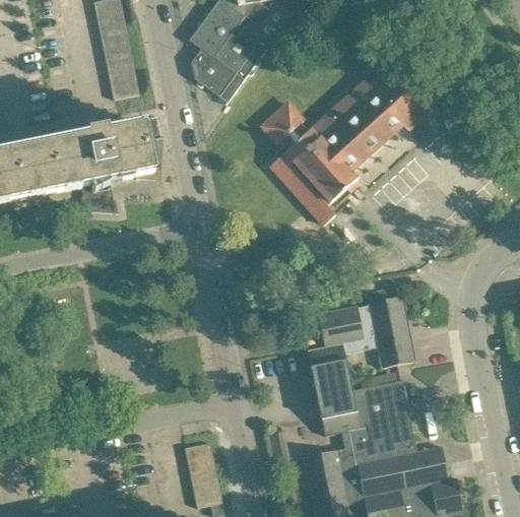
[(114,99),(139,93),(122,10),(119,0),(100,0),(94,1),(114,99)]
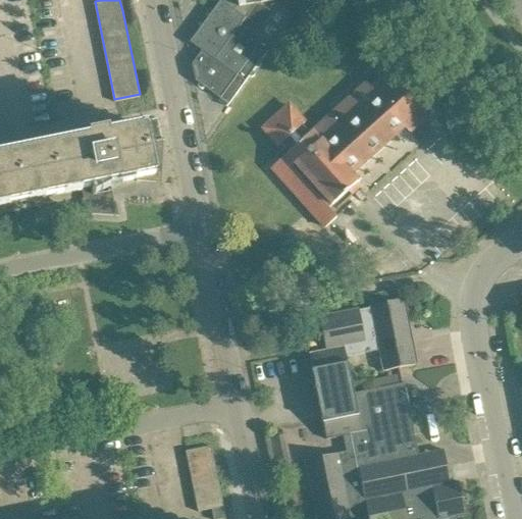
[(284,27),(283,26),(295,10),(294,10),(293,12),(276,0),(223,0),(219,0),(215,5),(240,23),(270,45),(280,31),(281,31),(282,32),(283,31),(284,31),(284,30),(284,29),(284,28),(284,27)]
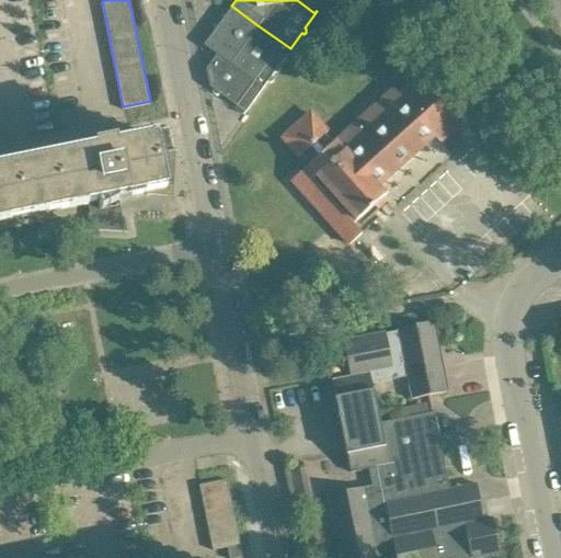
[(279,64),(290,48),(258,25),(231,6),(204,43),(217,52),(206,67),(209,83),(244,109),(242,111),(243,112),(274,69),(275,70),(277,70),(278,70),(279,69),(281,68),(281,67),(281,66),(279,64)]
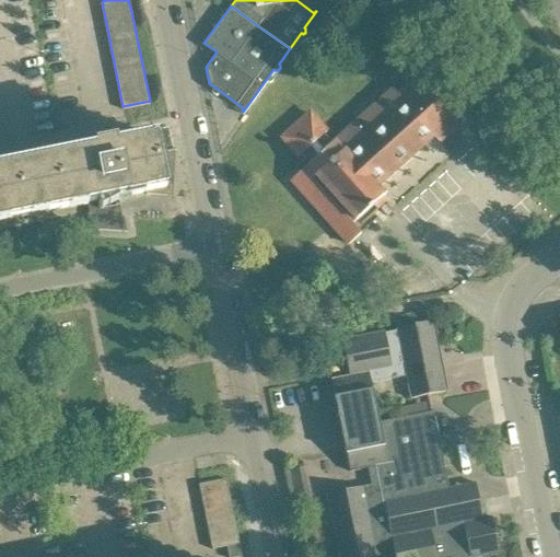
[(310,161),(291,177),(349,242),(361,231),(352,221),(387,189),(385,188),(382,190),(376,184),(375,184),(405,159),(433,132),(439,139),(461,119),(457,117),(470,105),(475,105),(475,103),(470,103),(438,66),(438,62),(435,62),(435,66),(422,78),(418,73),(397,91),(394,88),(394,84),(392,84),(392,86),(331,140),(324,131),(326,129),(310,111),(282,136),(299,153),(302,151),(310,161)]
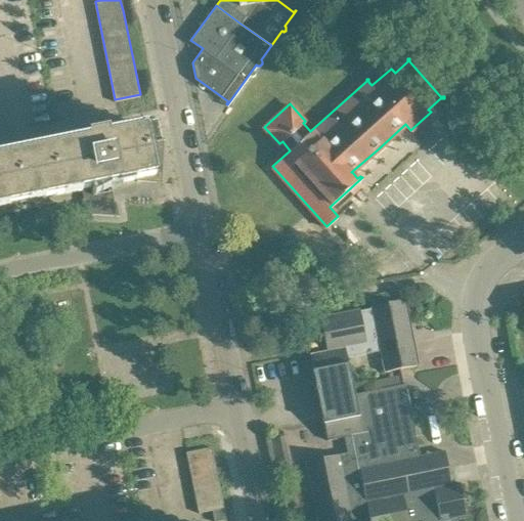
[(135,176),(136,179),(137,179),(137,176),(156,172),(151,156),(153,140),(165,138),(164,137),(162,137),(158,116),(138,120),(139,128),(0,156),(0,203),(81,187),(86,212),(119,214),(116,200),(114,200),(111,181),(135,176)]
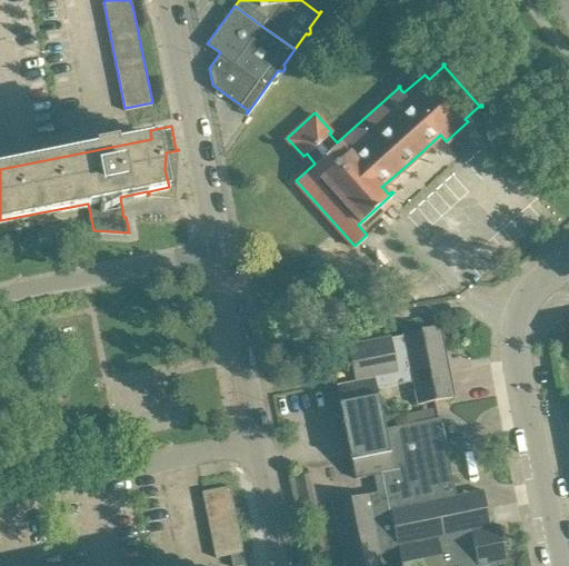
[(375,378),(376,387),(411,379),(416,401),(455,395),(440,324),(402,331),(402,334),(391,336),(390,334),(348,343),(355,378),(356,381),(375,378)]
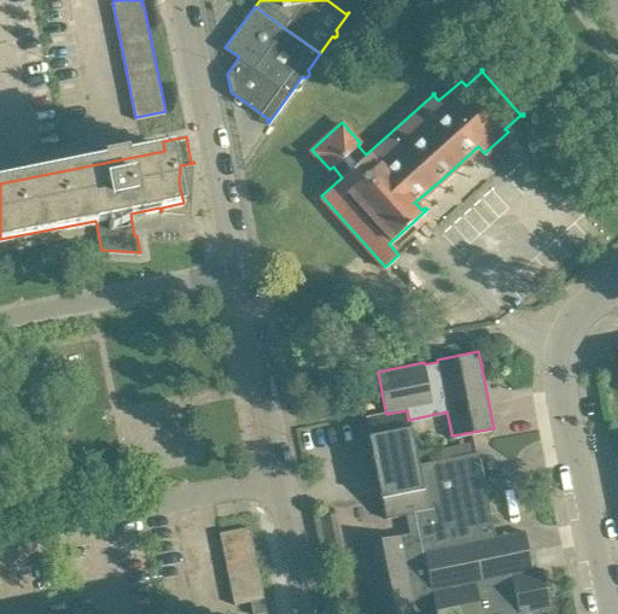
[(418,463),(408,420),(407,410),(386,414),(385,410),(366,415),(385,516),(406,513),(409,531),(348,544),(348,545),(361,543),(374,613),(414,613),(455,606),(456,613),(541,613),(541,609),(551,608),(542,567),(532,568),(524,528),(495,534),(478,451),(418,463)]
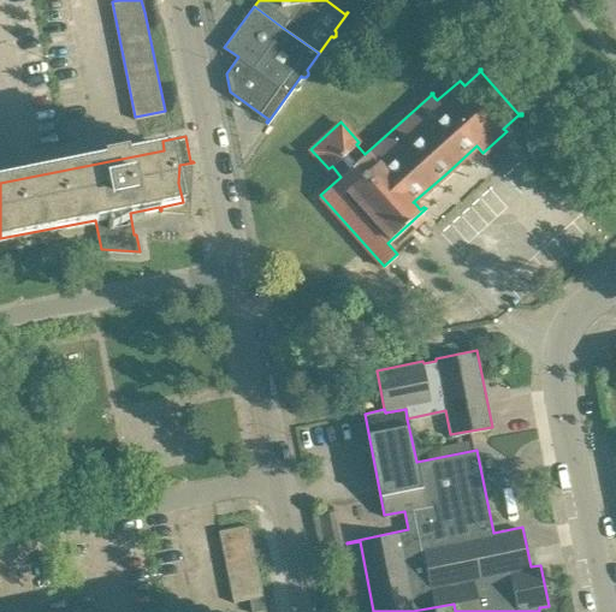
[(219,529),(223,544),(252,538),(249,523),(219,529)]
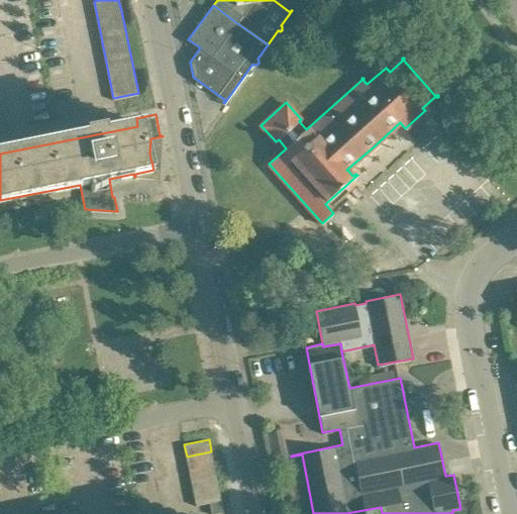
[(187,456),(189,469),(213,464),(211,451),(187,456)]
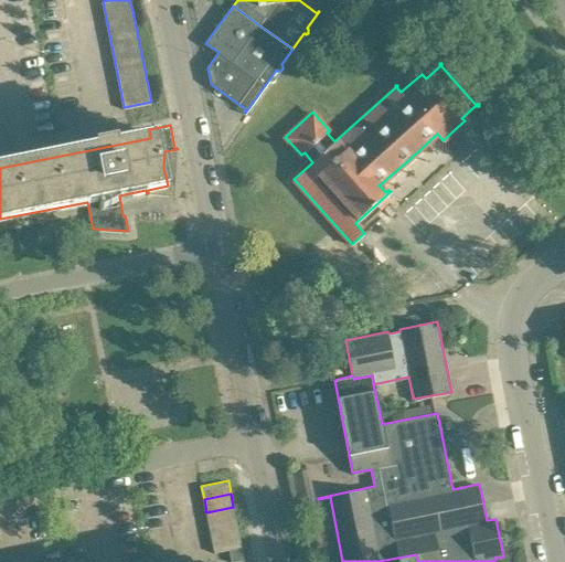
[(206,512),(209,526),(236,520),(233,507),(206,512)]
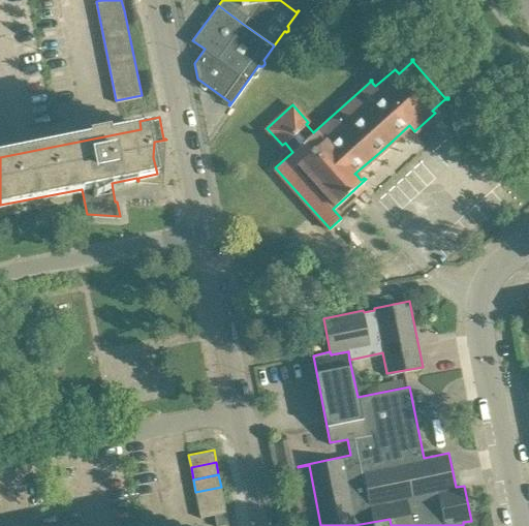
[(195,492),(198,504),(223,499),(221,487),(195,492)]
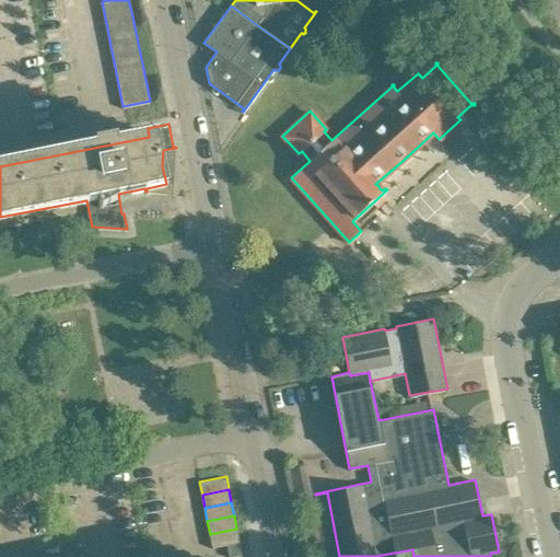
[(212,547),(226,544),(238,542),(236,529),(210,534),(212,547)]
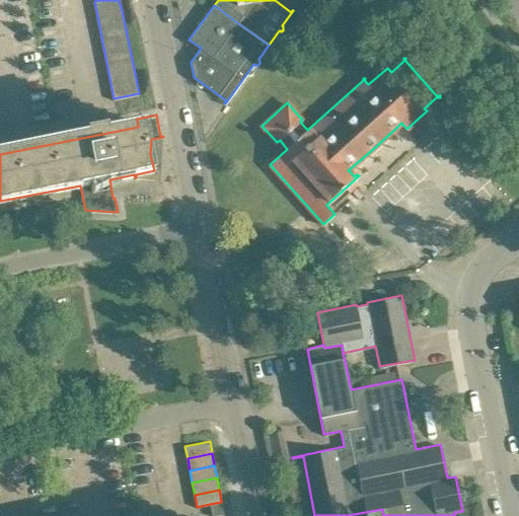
[(210,504),(212,515),(224,513),(221,502),(210,504)]
